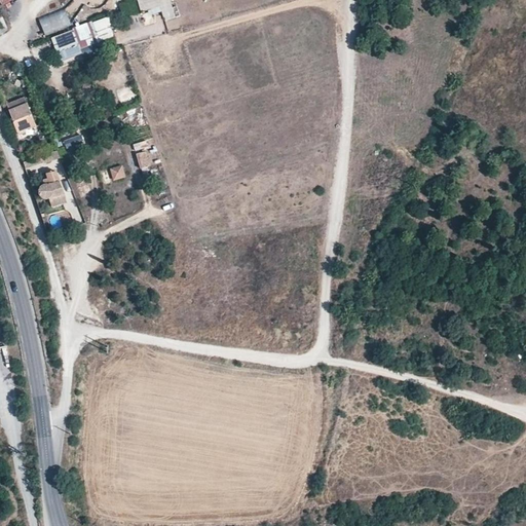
[(137,0),(144,21),(162,14),(164,22),(176,19),(170,0),(137,0)]
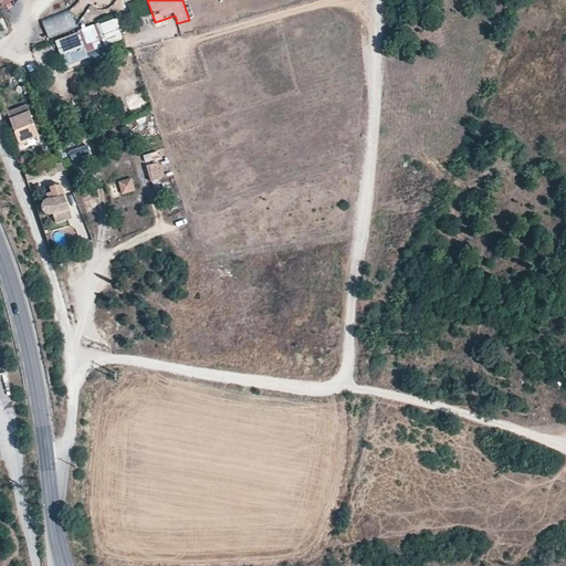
[(71,12),(42,20),(46,37),(75,29),(71,12)]
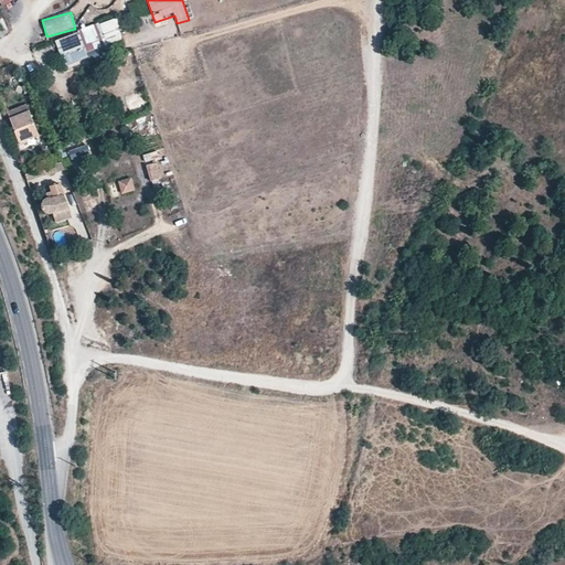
[(117,19),(54,40),(64,68),(102,56),(99,49),(125,40),(117,19)]
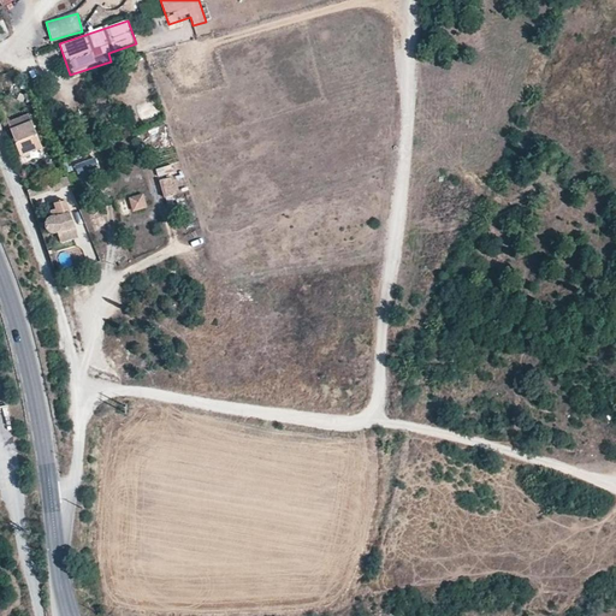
[(37,138),(30,122),(18,125),(24,143),(37,138)]
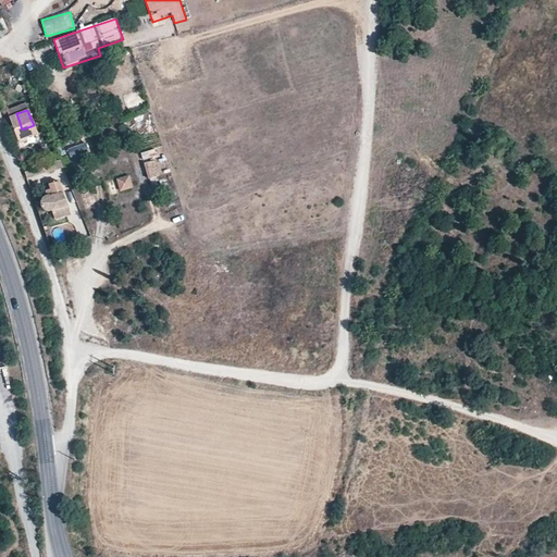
[(73,163),(90,157),(85,143),(67,150),(73,163)]
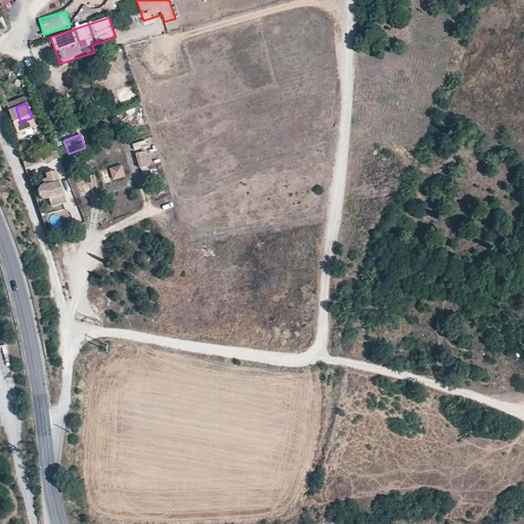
[(157,164),(154,149),(135,154),(138,168),(157,164)]
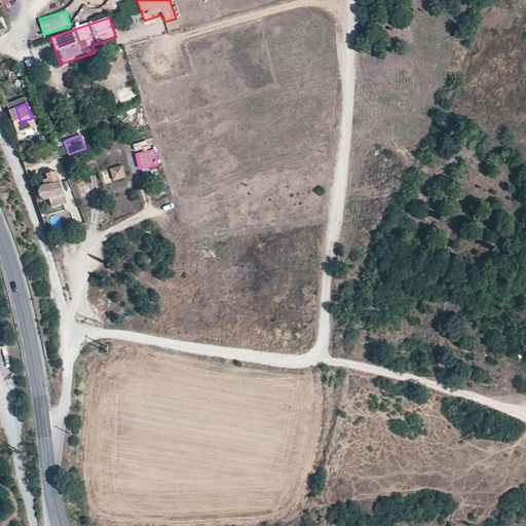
[(50,170),(54,182),(64,179),(60,166),(50,170)]
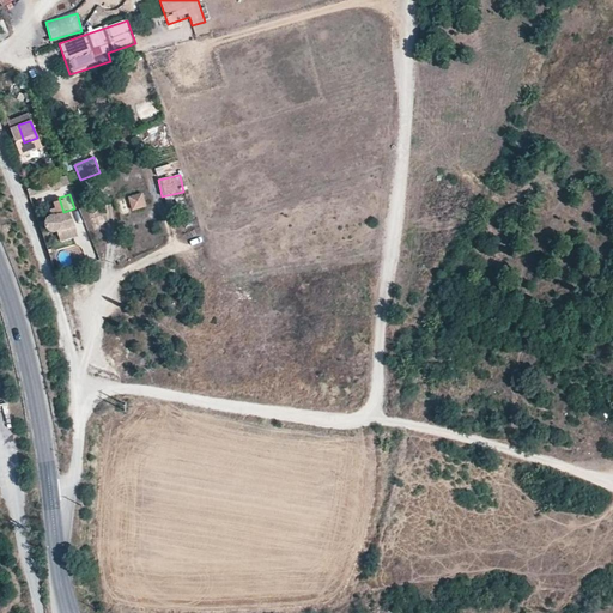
[(128,196),(129,211),(146,210),(144,194),(128,196)]
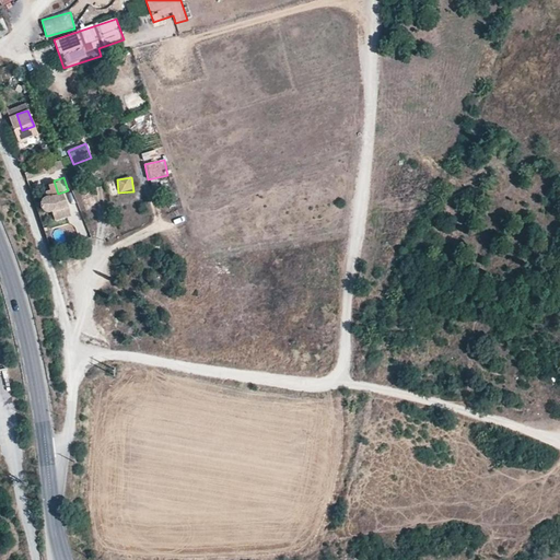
[(49,211),(71,203),(70,198),(68,190),(58,194),(55,195),(50,193),(46,195),(43,198),(41,201),(42,203),(44,210),(49,211)]
